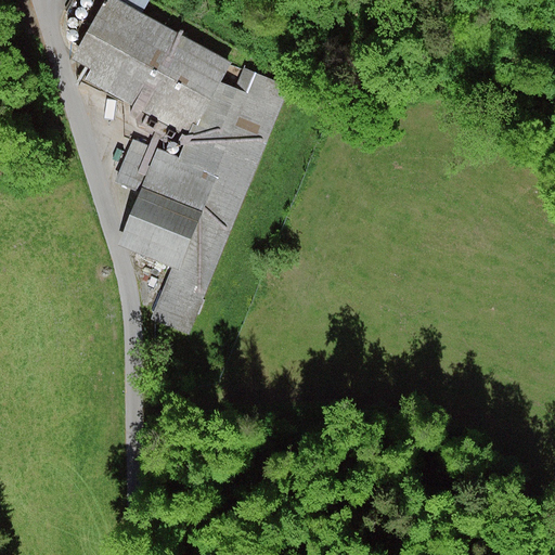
[(232,63),(116,0),(105,0),(72,60),(91,69),(84,82),(188,134),(221,81),(232,63)]
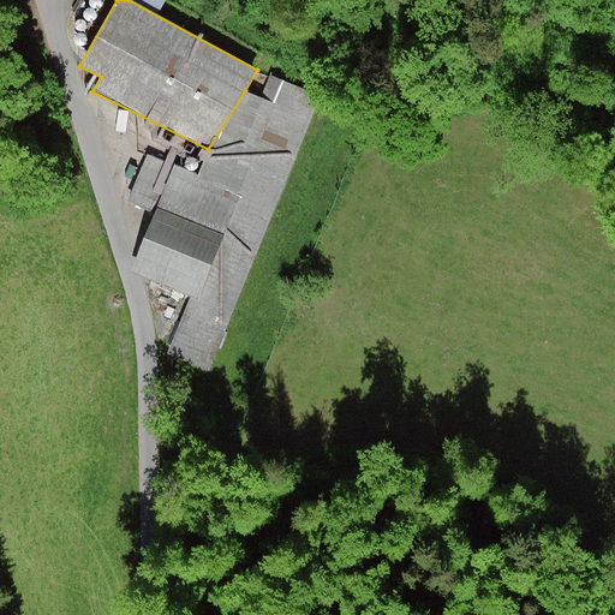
[(93,10),(95,11),(99,10),(100,9),(102,7),(103,5),(103,3),(102,0),(89,0),(89,1),(89,4),(89,6),(91,9),(93,10)]
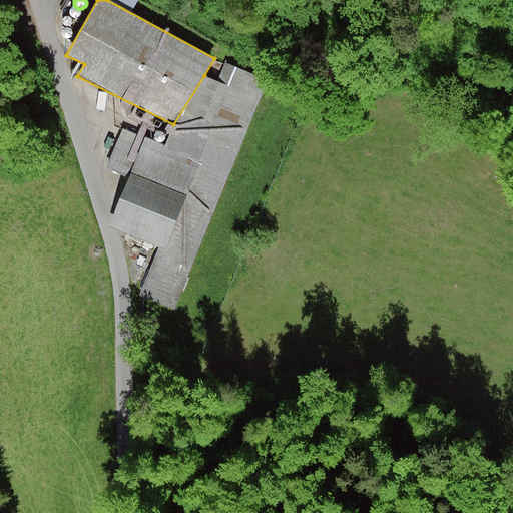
[(73,20),(75,20),(78,20),(79,19),(81,17),(82,15),(82,14),(81,12),(80,10),(79,9),(77,8),(75,8),(74,8),(72,9),(71,11),(70,13),(70,15),(70,17),(72,18),(73,20)]
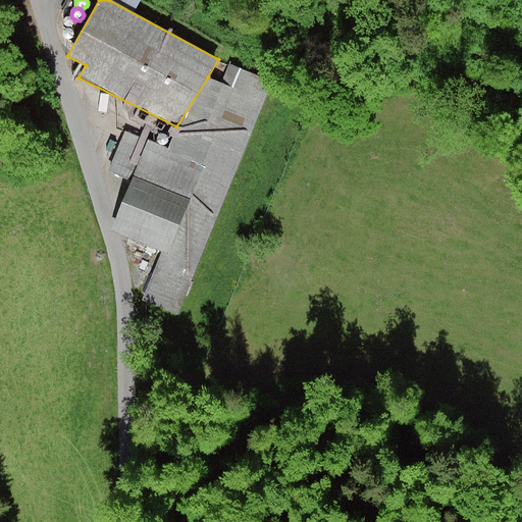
[(67,27),(68,27),(70,27),(71,25),(72,24),(72,23),(73,22),(72,20),(72,19),(70,18),(69,17),(67,17),(66,18),(65,19),(64,20),(64,22),(64,23),(65,24),(66,25),(67,27)]
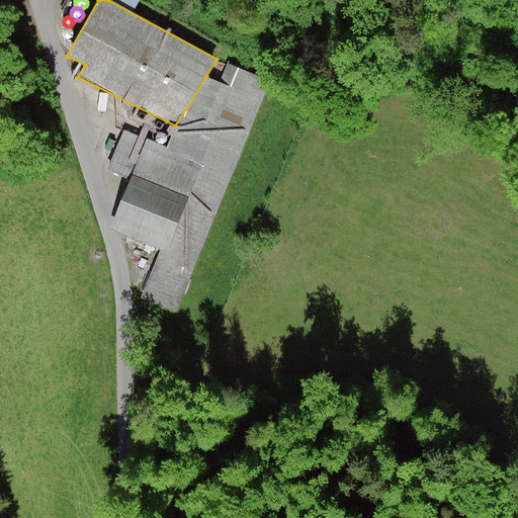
[(65,39),(67,39),(69,39),(71,38),(72,36),(73,34),(73,33),(73,31),(72,29),(71,28),(69,27),(67,27),(65,27),(64,28),(62,30),(61,32),(61,34),(62,36),(63,38),(65,39)]
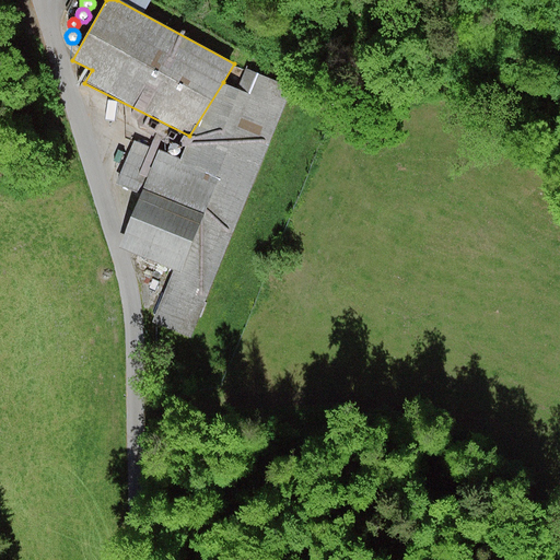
[(117,185),(142,195),(121,248),(174,271),(154,323),(193,339),(293,88),(246,69),(238,91),(223,82),(189,136),(182,159),(133,142),(117,185)]
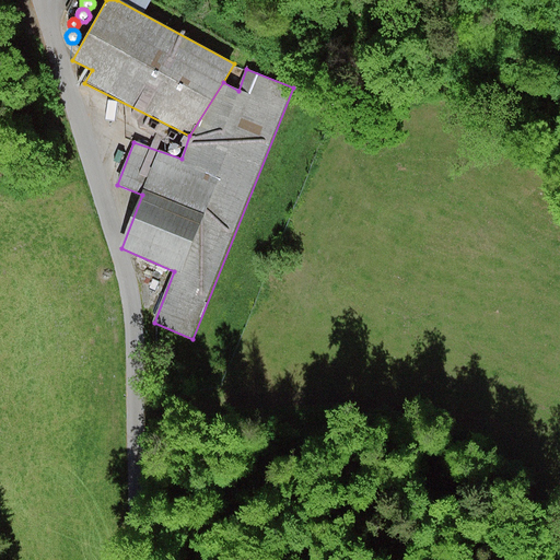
All buildings are outlined.
